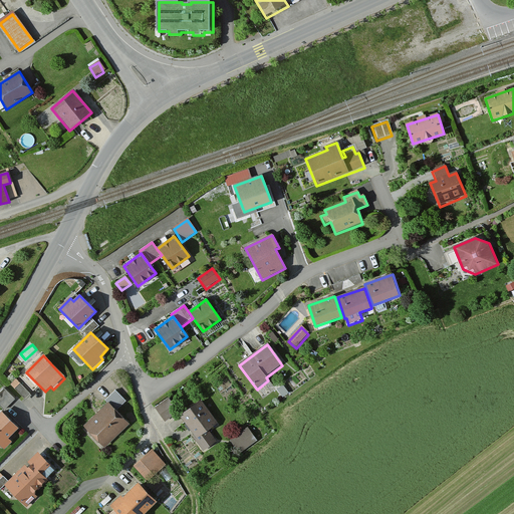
[(13,400),(3,390),(0,393),(0,408),(3,411),(13,400)]
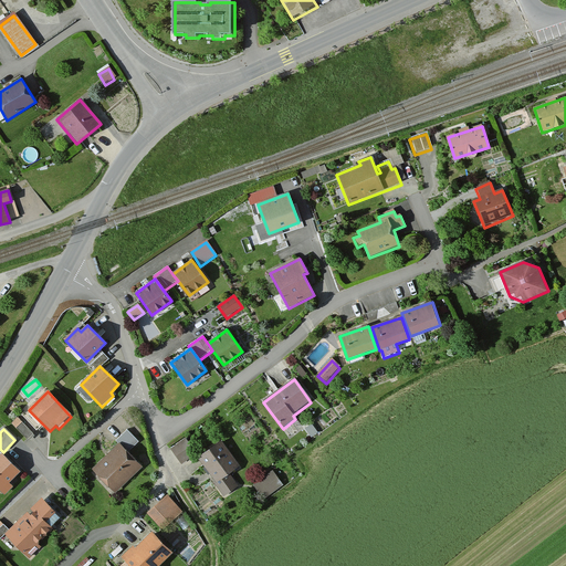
[(115,442),(118,446),(92,472),(114,495),(142,468),(129,456),(140,444),(126,431),(115,442)]
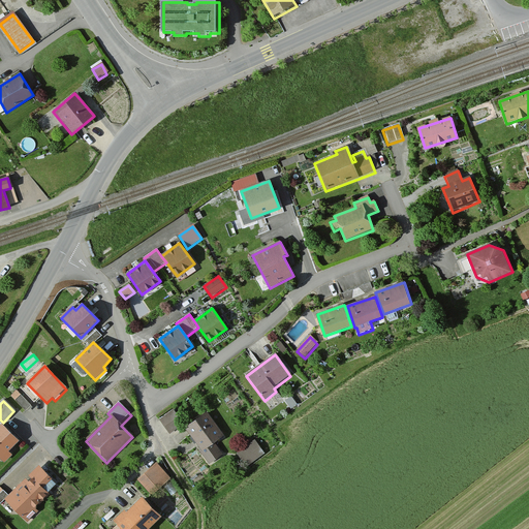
[(184,424),(174,411),(159,423),(169,435),(184,424)]
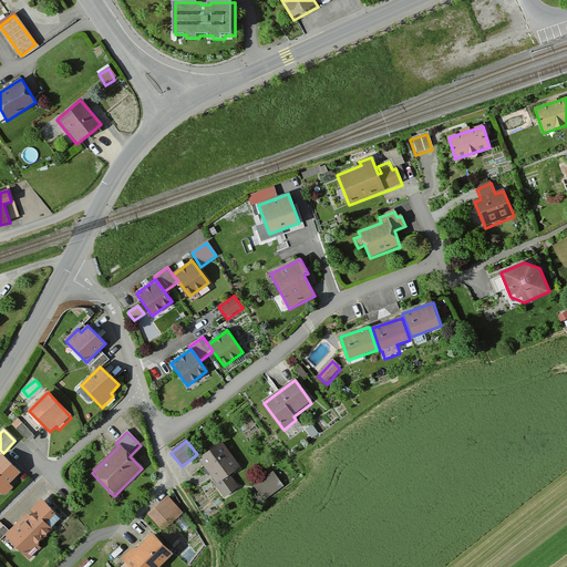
[(240,468),(222,443),(198,460),(205,470),(203,471),(223,498),(237,488),(228,476),(240,468)]
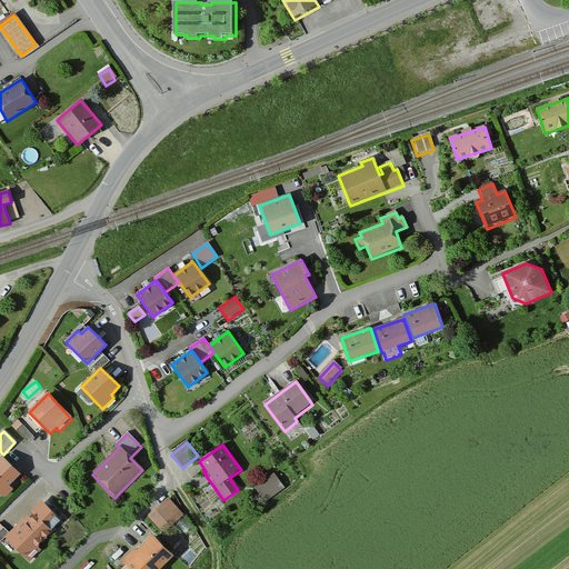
[(10,487),(21,475),(2,457),(0,459),(0,492),(5,498),(12,490),(10,487)]
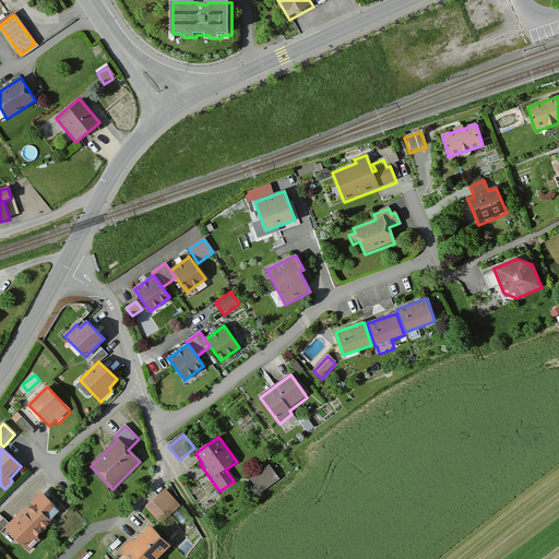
[(273,475),(268,468),(250,480),(260,495),(275,484),(271,477),(273,475)]
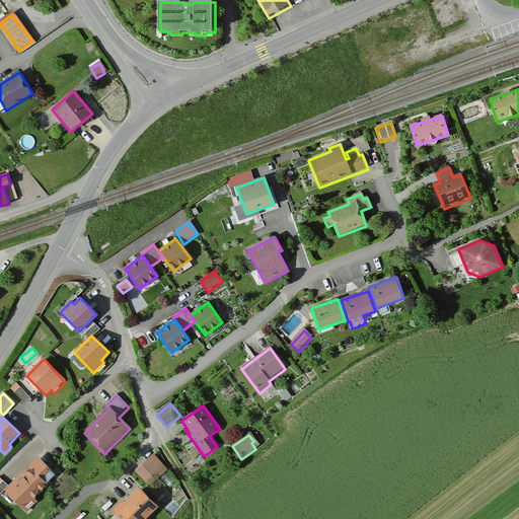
[(165,470),(152,455),(134,472),(146,487),(165,470)]
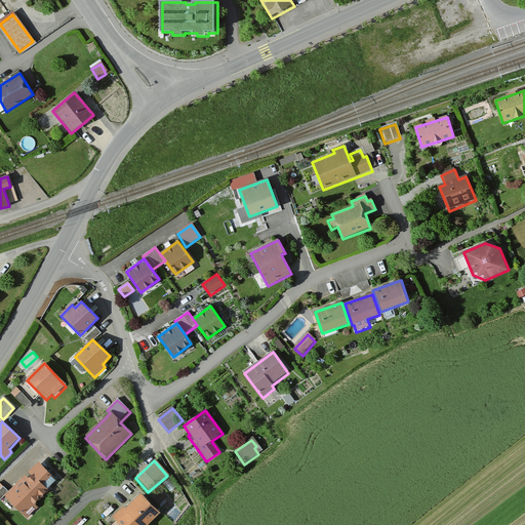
[(56,482),(39,463),(5,496),(28,520),(39,509),(35,506),(49,492),(47,490),(56,482)]
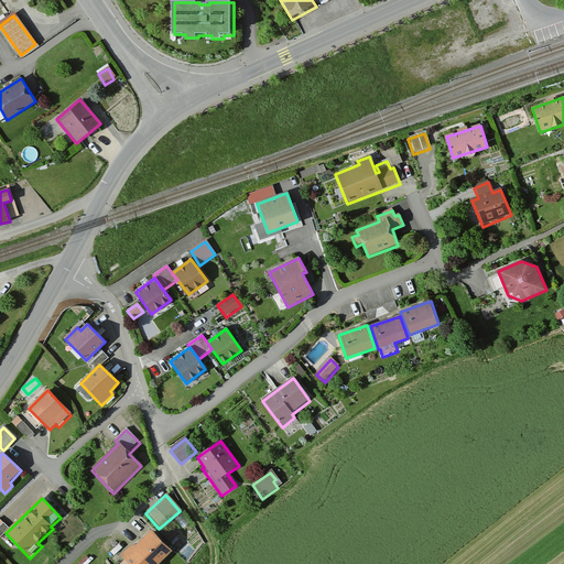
[(159,563),(173,550),(153,529),(136,546),(132,543),(120,555),(125,561),(121,563),(159,563)]
